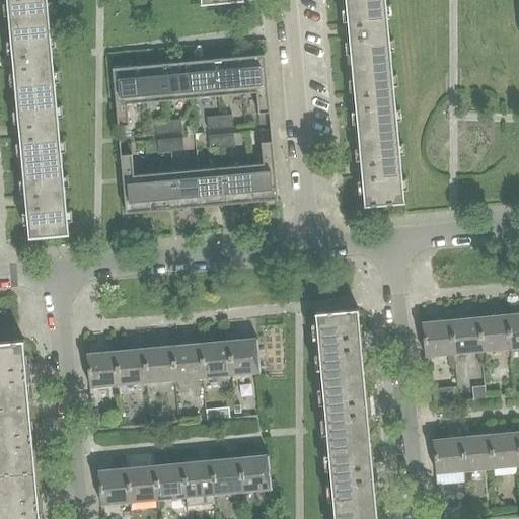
[(50,24),(47,0),(6,0),(9,27),(50,24)]
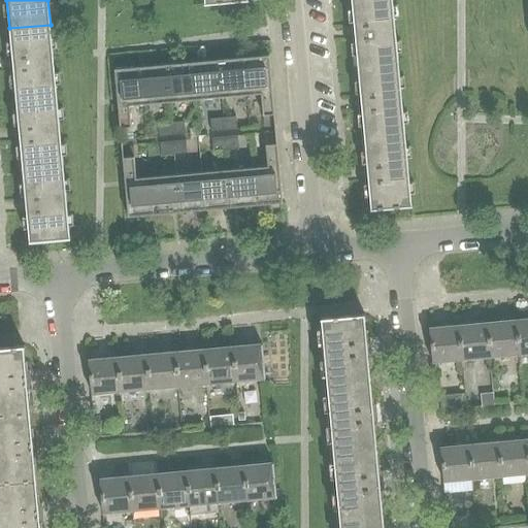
[(391,0),(350,0),(357,68),(398,64),(391,0)]
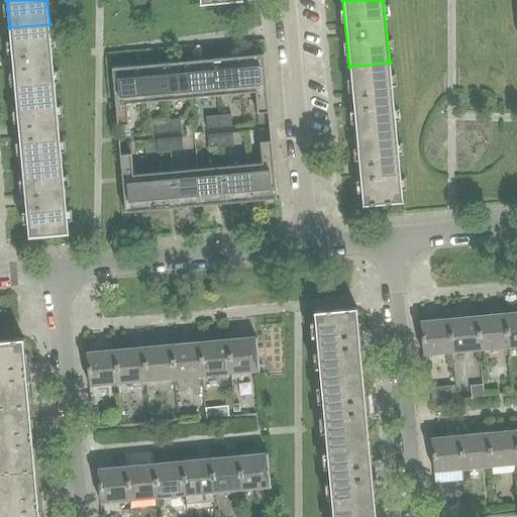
[(15,97),(56,93),(49,24),(9,27),(15,97)]
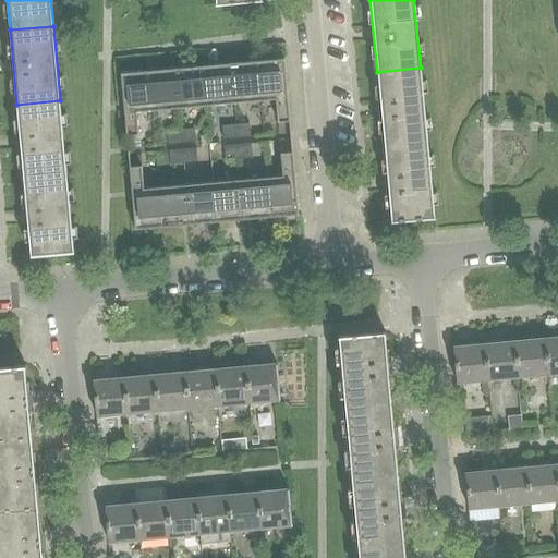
[(284,59),(257,61),(261,101),(276,100),(278,122),(290,121),(284,59)]
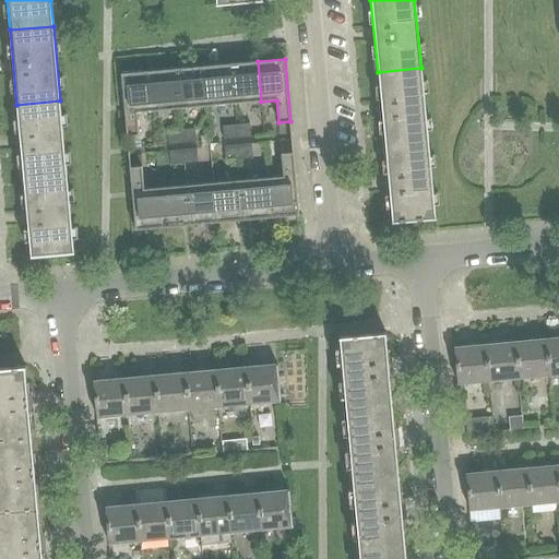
[(234,104),(261,102),(258,61),(230,63),(234,104)]
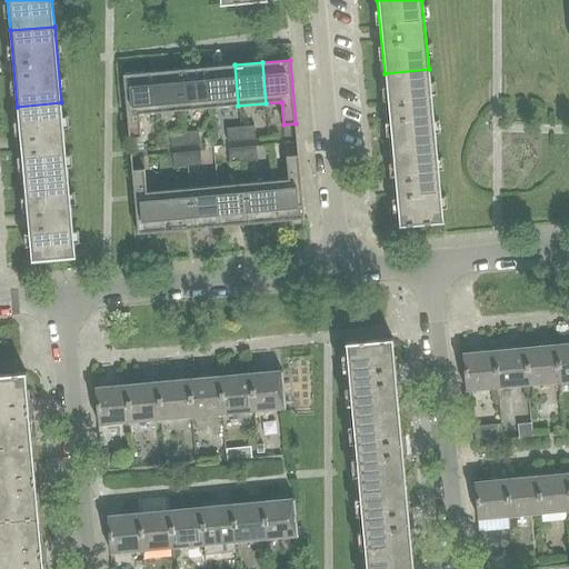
[(235,65),(207,68),(210,108),(238,106),(235,65)]
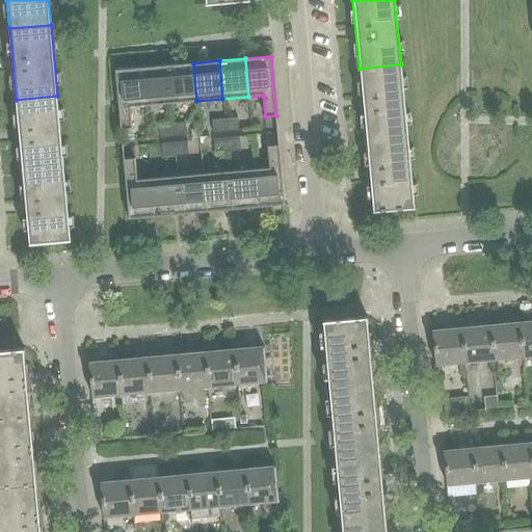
[(170,104),(196,101),(193,63),(167,65),(170,104)]
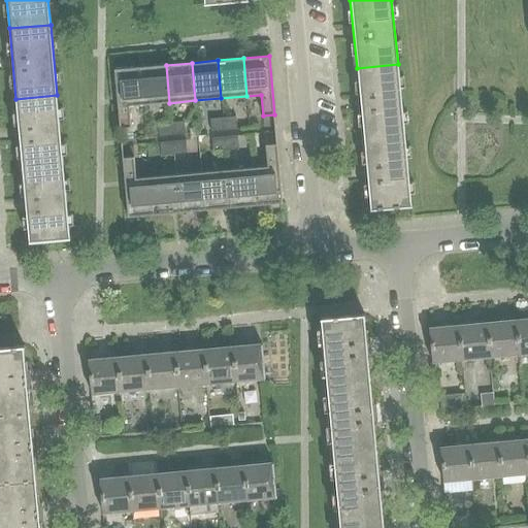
[(398,64),(357,68),(363,138),(404,135),(398,64)]
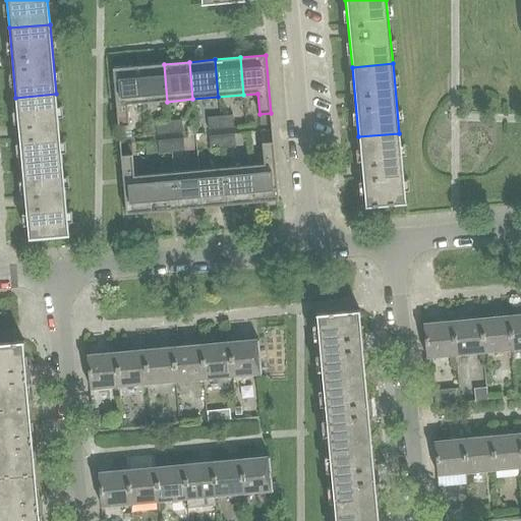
[(164,64),(138,66),(141,104),(167,102),(164,64)]
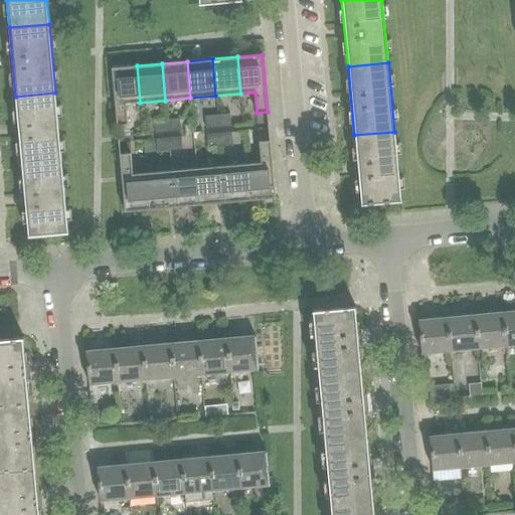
[(112,67),(117,126),(128,125),(126,104),(140,103),(137,65),(112,67)]
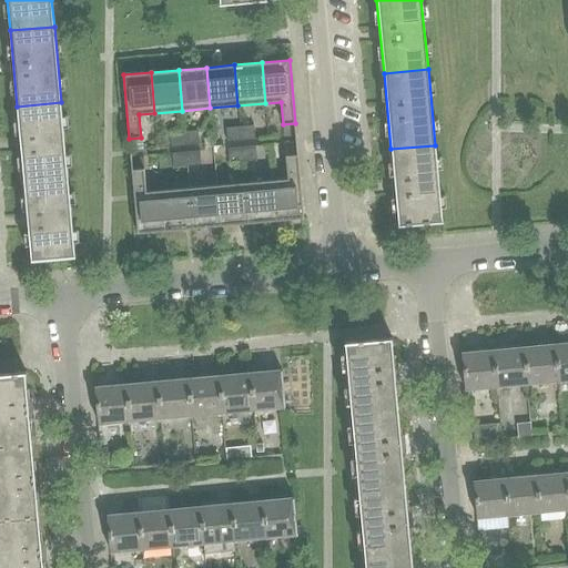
[(69,179),(61,102),(17,107),(23,183),(69,179)]
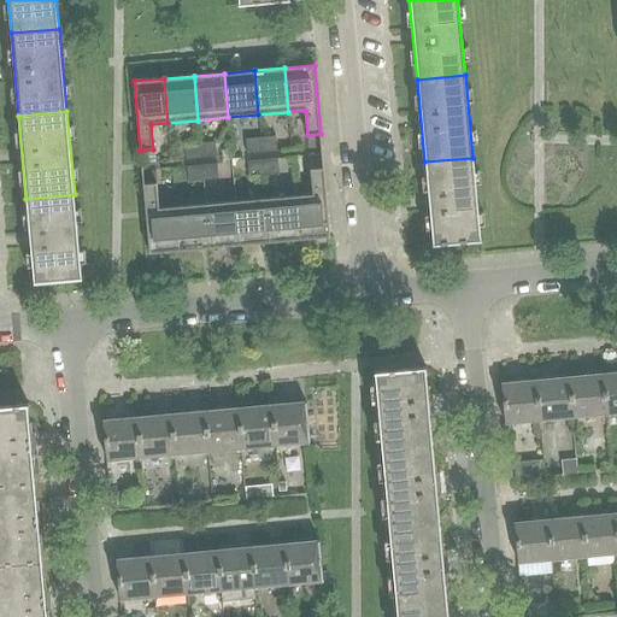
[(276,137),(260,139),(262,154),(277,152),(276,137)]
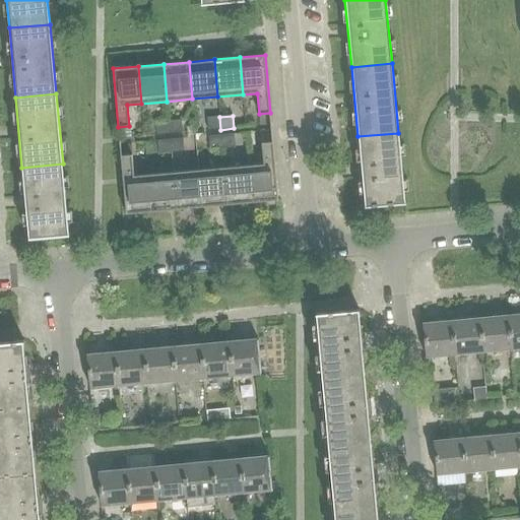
[(208,131),(220,130),(219,117),(207,118),(208,131)]
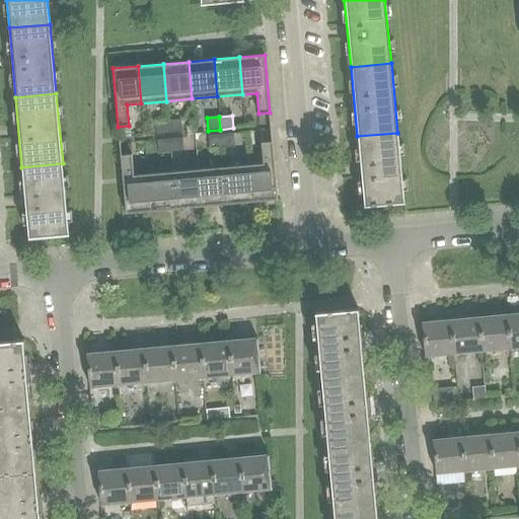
[(180,121),(168,122),(169,134),(181,133),(180,121)]
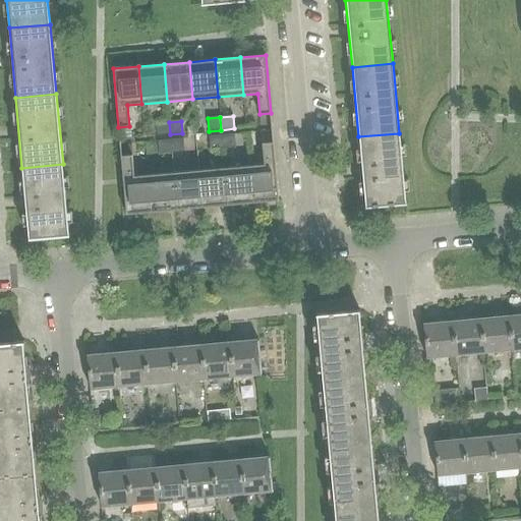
[(158,135),(170,134),(169,122),(157,123),(158,135)]
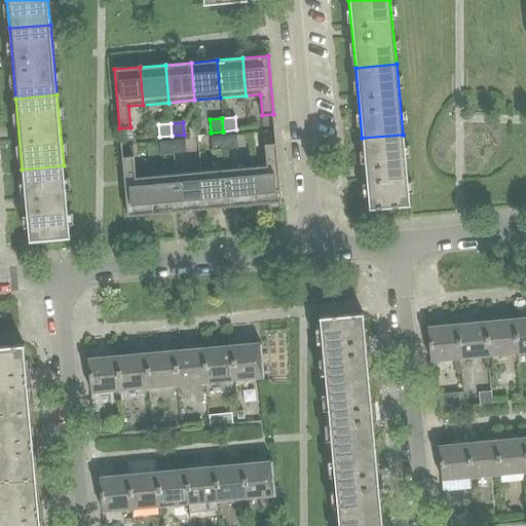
[(403,135),(362,138),(369,210),(410,205),(403,135)]
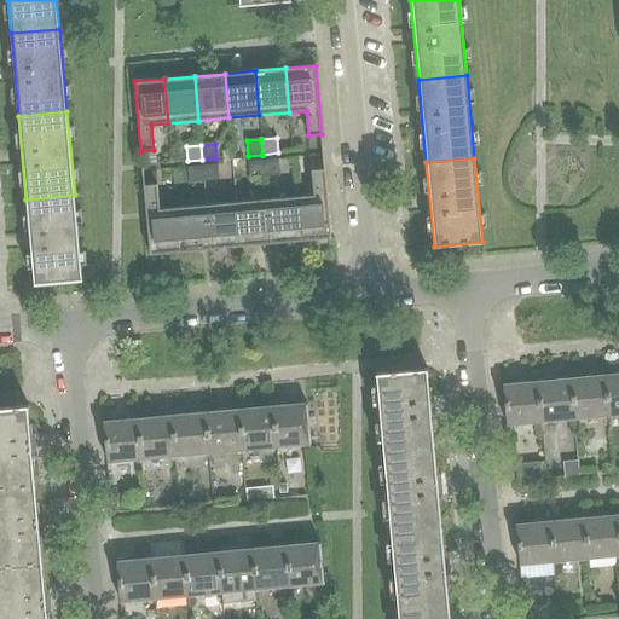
[(279,160),(264,161),(265,175),(281,174),(279,160)]
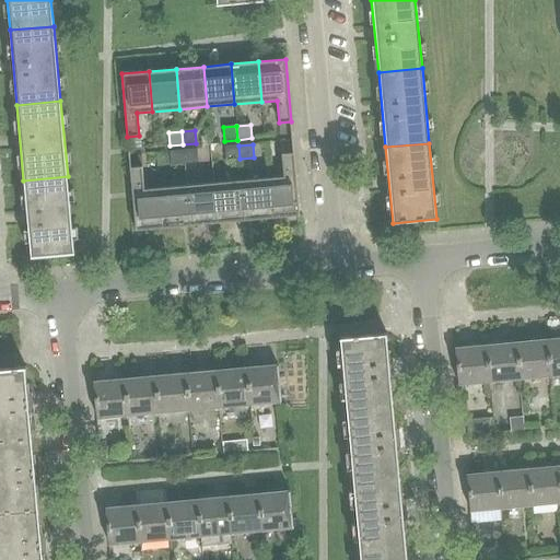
[(226,160),(240,159),(238,146),(224,147),(226,160)]
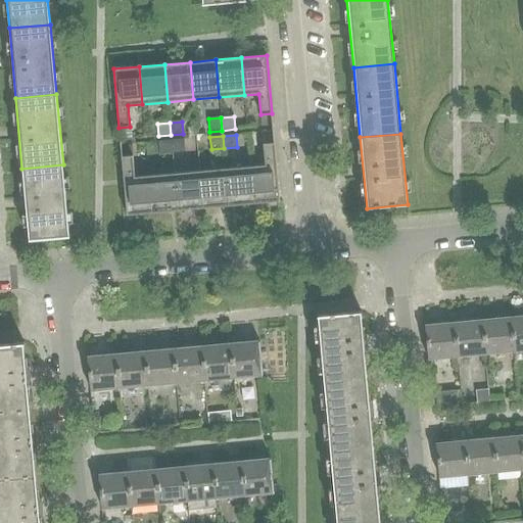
[(185,152),(184,140),(171,141),(173,153),(185,152)]
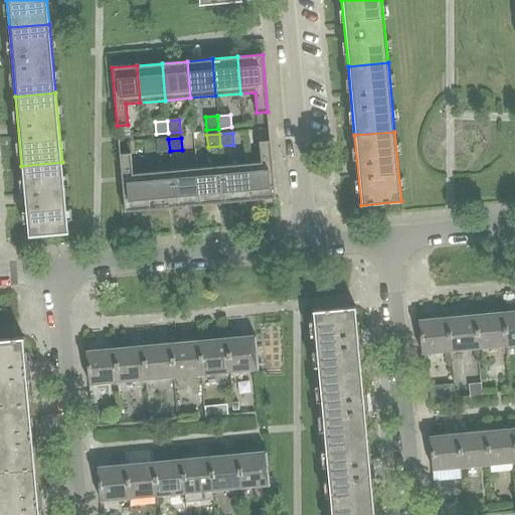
[(157,152),(170,151),(168,139),(156,140),(157,152)]
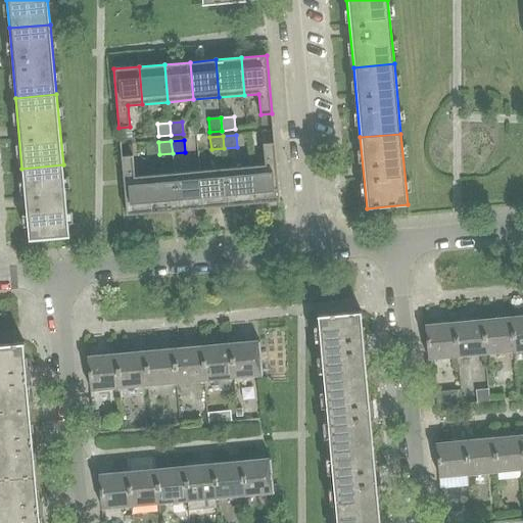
[(265,165),(251,167),(254,203),(280,201),(274,143),(263,144),(265,165)]
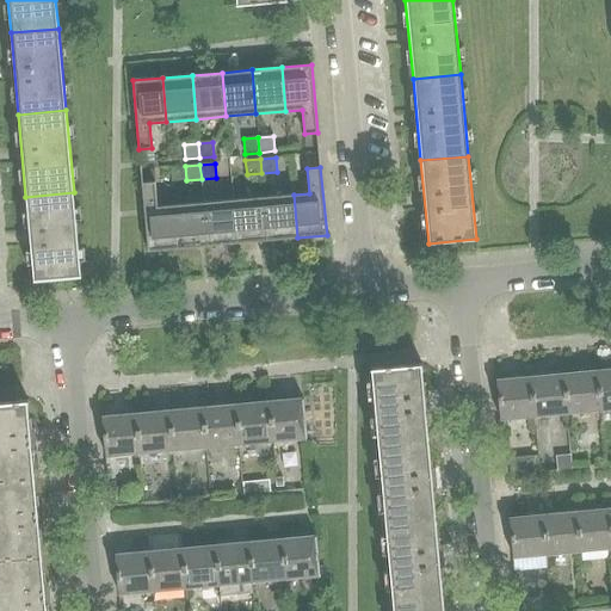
[(155,181),(142,183),(148,252),(178,250),(173,205),(158,207),(155,181)]
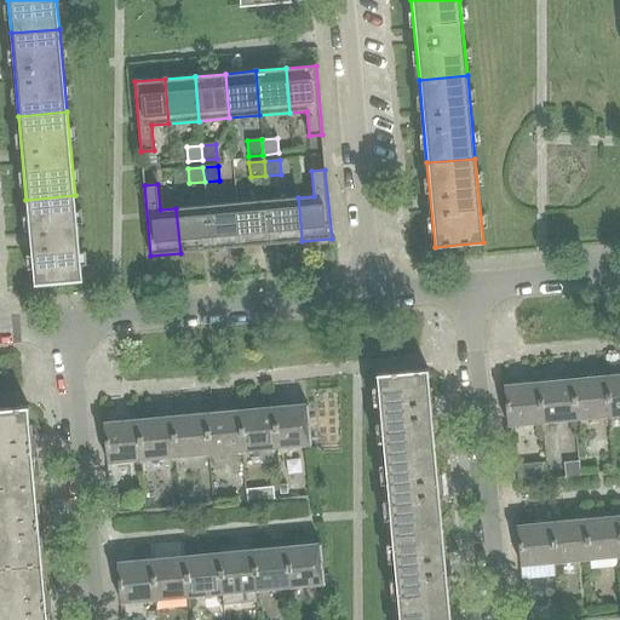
[(82,280),(75,195),(26,200),(34,285),(82,280)]
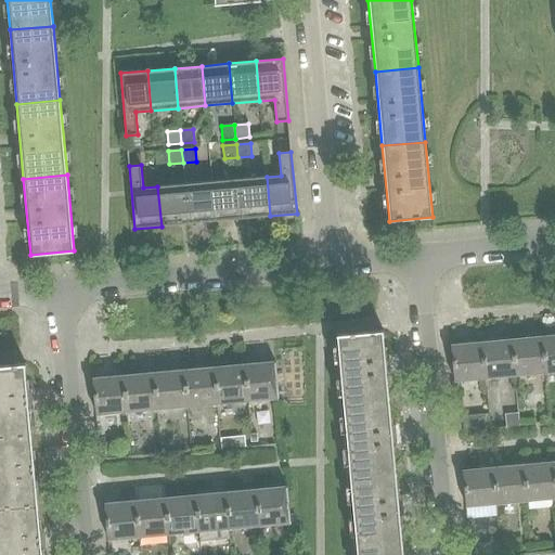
[(267,177),(239,179),(243,219),(270,216),(267,177)]
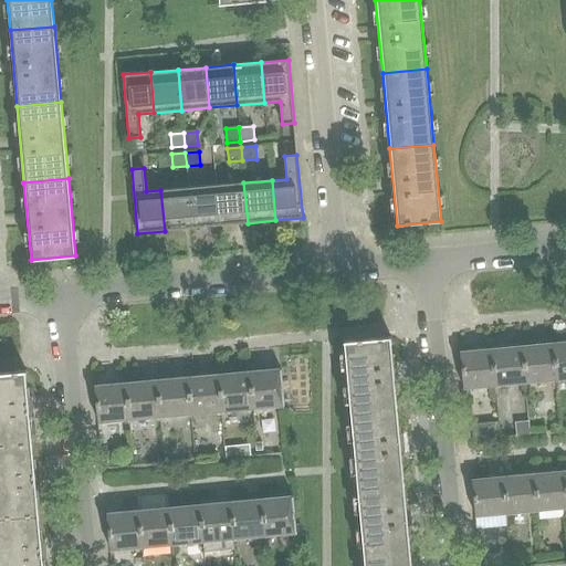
[(243,182),(216,185),(220,226),(248,223),(243,182)]
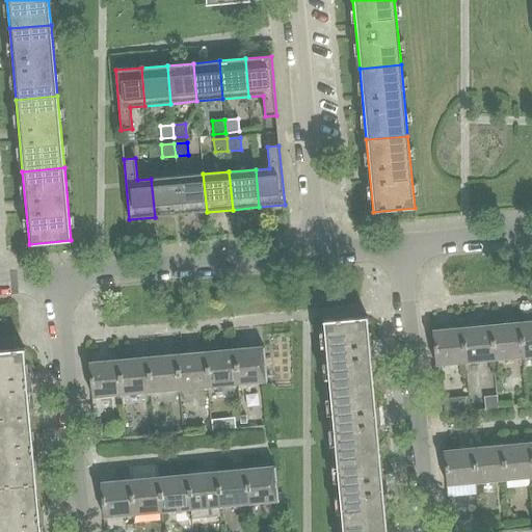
[(203,174),(177,177),(181,214),(207,212),(203,174)]
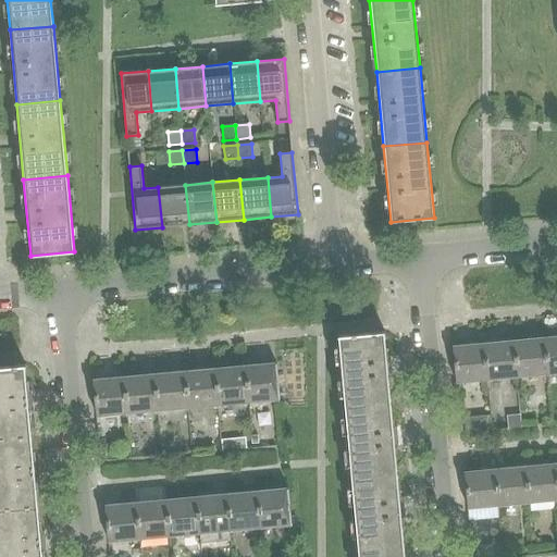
[(162,227),(189,224),(185,185),(158,187),(162,227)]
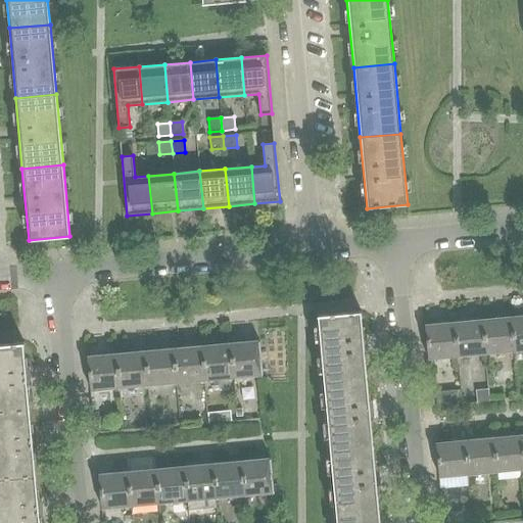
[(361,312),(317,316),(323,382),(367,378),(361,312)]
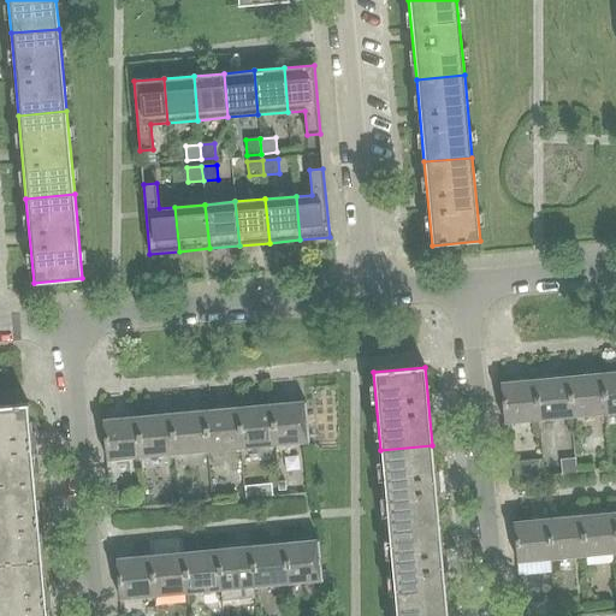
[(605,414),(615,412),(615,373),(602,374),(605,414)]
